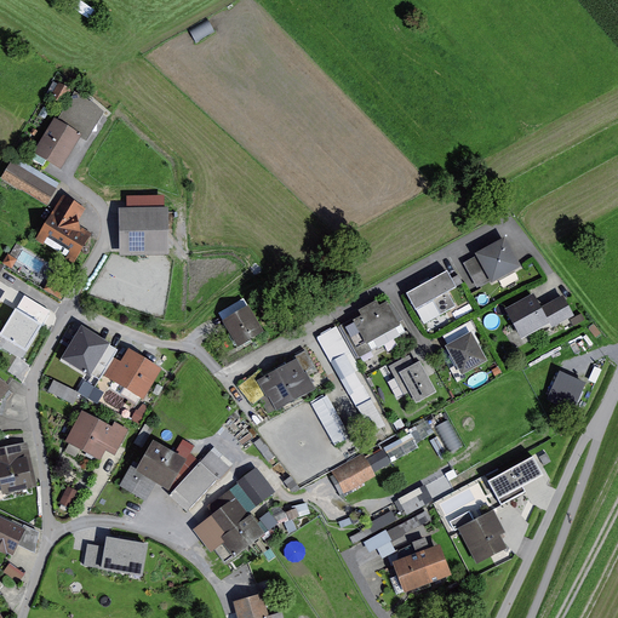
[(53,96),(66,103),(74,89),(62,81),(61,84),(56,80),(49,91),(55,95),(53,96)]
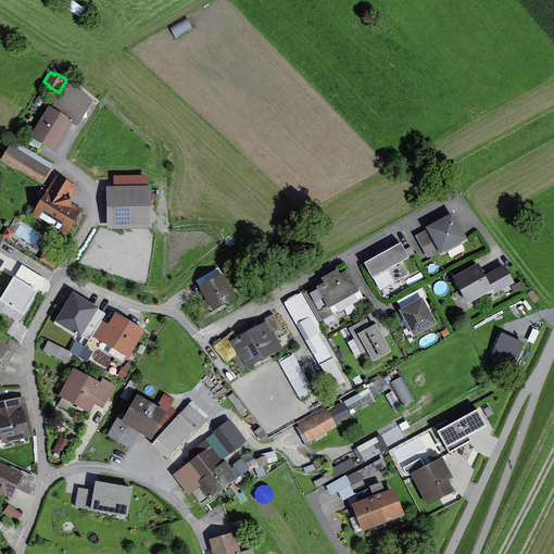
[(97,99),(71,83),(55,106),(52,105),(33,137),(58,152),(76,123),(80,125),(97,99)]
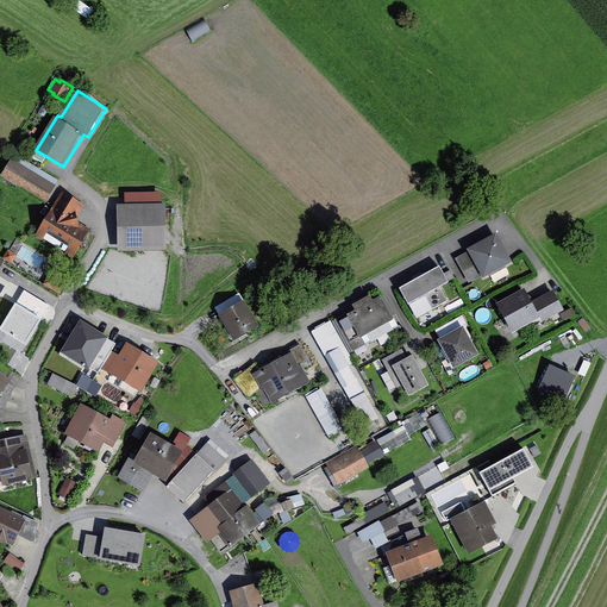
[(17,152),(4,174),(49,201),(62,180),(17,152)]
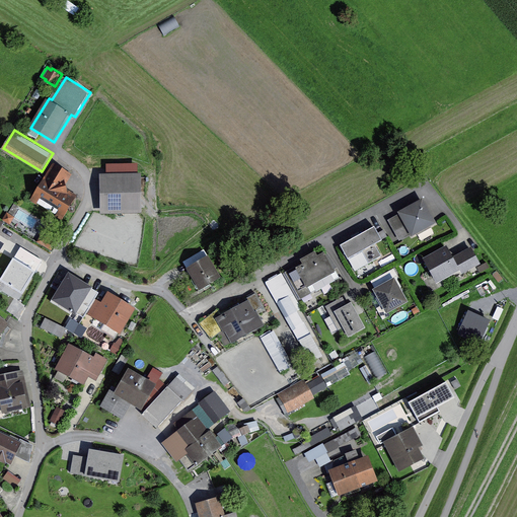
[(79,195),(71,190),(71,187),(69,182),(74,173),(55,162),(33,199),(66,218),(79,195)]
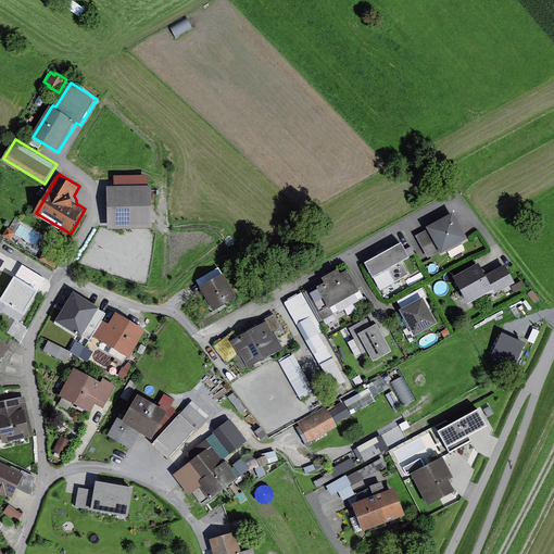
[(156,185),(111,186),(111,229),(156,228),(156,185)]
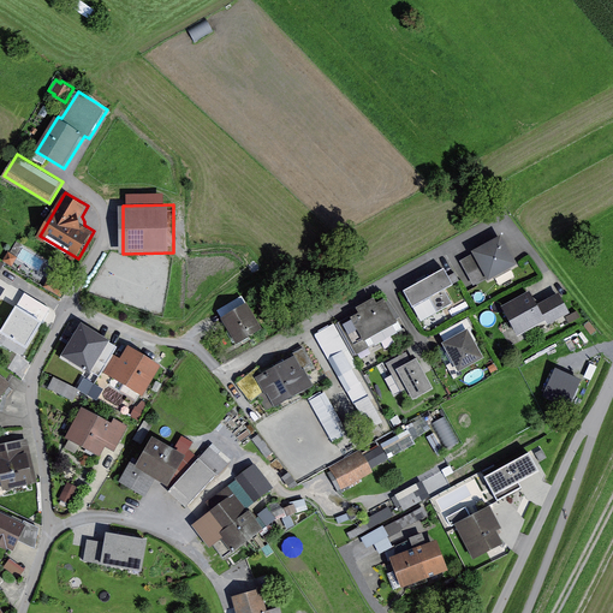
[(471,254),(459,261),(472,284),(484,277),(487,281),(517,265),(500,236),(470,253),(471,254)]
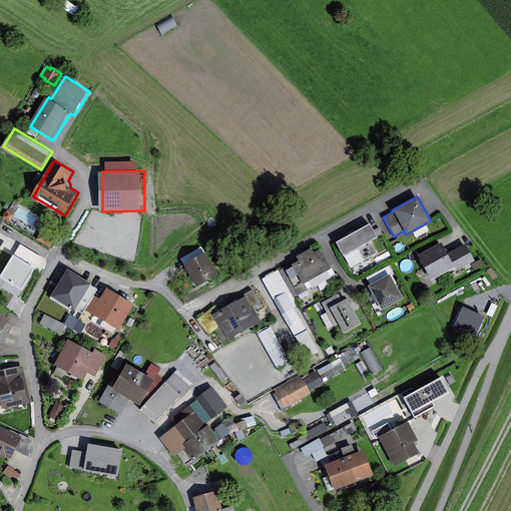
[(3,217),(35,231),(43,214),(11,199),(3,217)]
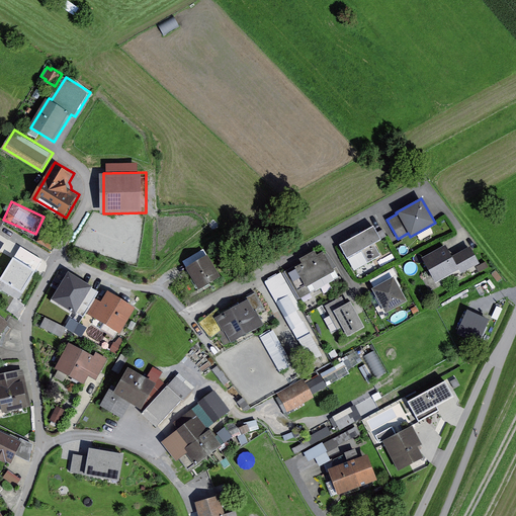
[(0,259),(9,244),(0,238),(0,231),(1,230),(6,222),(0,217),(0,259)]
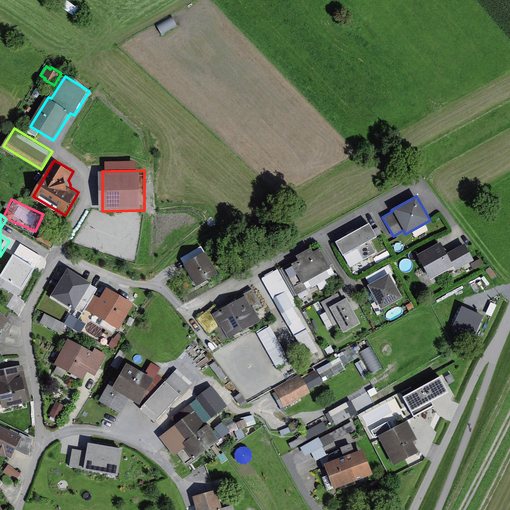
[(334,242),(342,256),(356,248),(364,261),(378,253),(371,240),(377,237),(370,224),(334,242)]
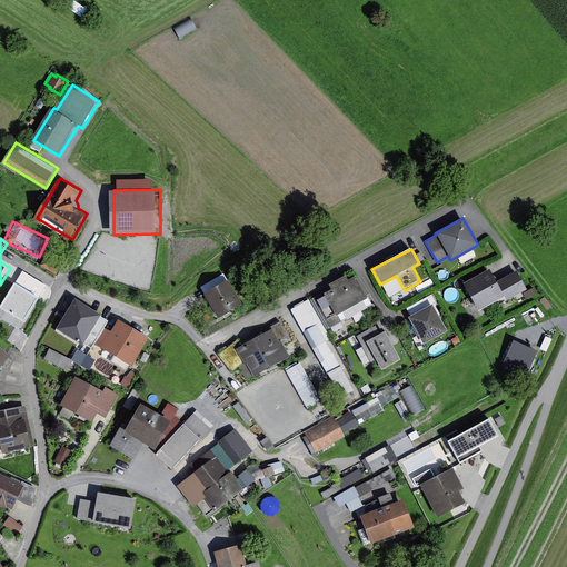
[(489,270),(463,285),(471,300),(478,311),(484,308),(504,297),(506,301),(527,289),(516,271),(496,282),(489,270)]
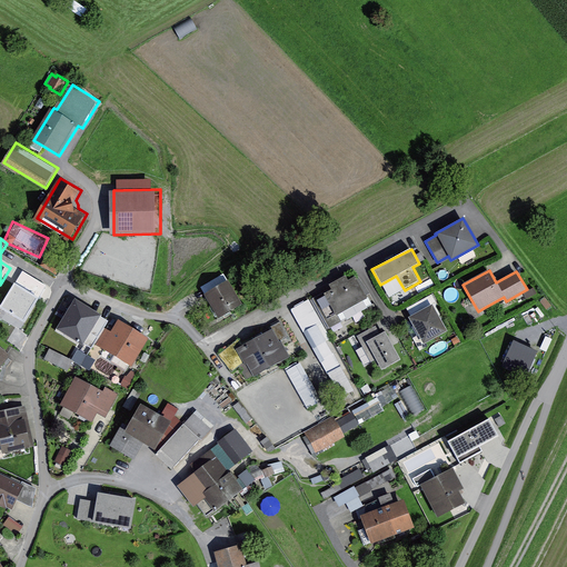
[(205,294),(204,295),(218,319),(241,305),(222,274),(201,287),(205,294)]
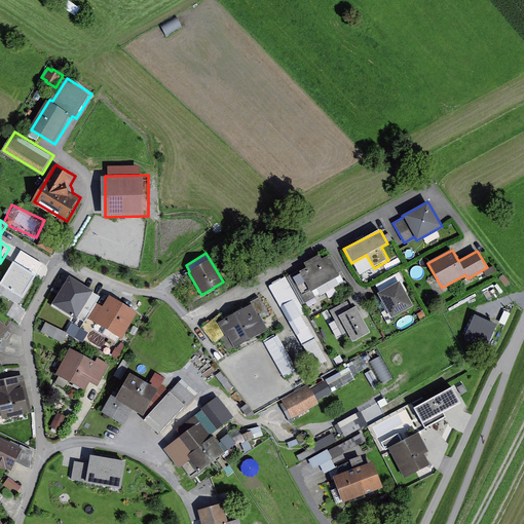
[(304,266),(288,274),(303,303),(346,281),(342,272),(339,274),(329,255),(321,259),(319,255),(303,263),(304,266)]
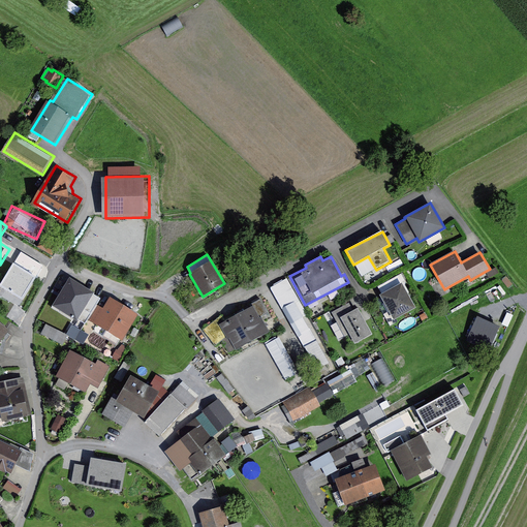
[(382,293),(378,296),(393,320),(415,308),(403,286),(408,283),(402,273),(378,286),(382,293)]
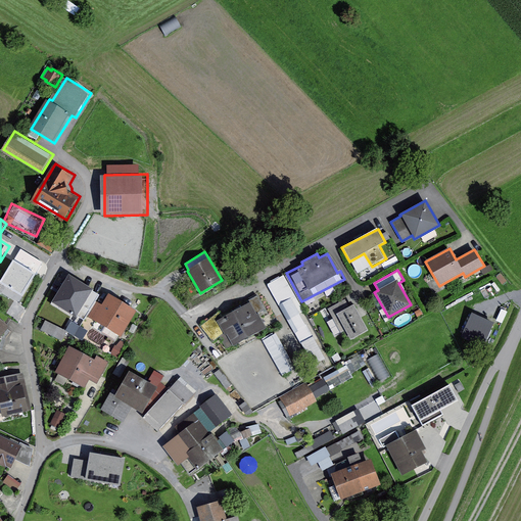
[(68,272),(52,298),(77,314),(93,286),(68,272)]
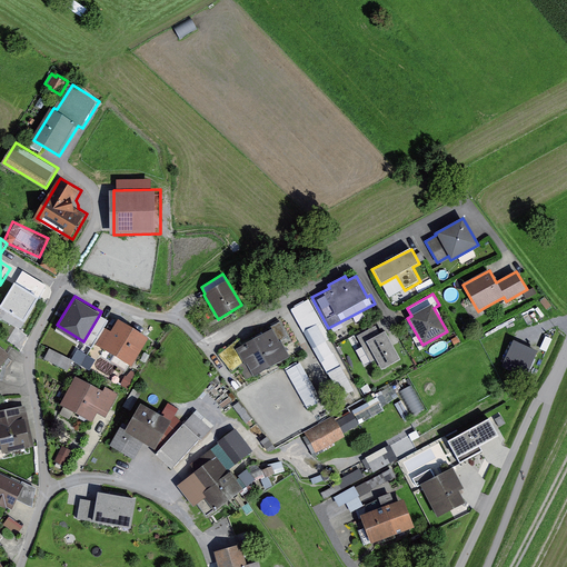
[(304,300),(290,308),(340,397),(354,390),(317,325),(322,322),(309,299),(305,301),(304,300)]
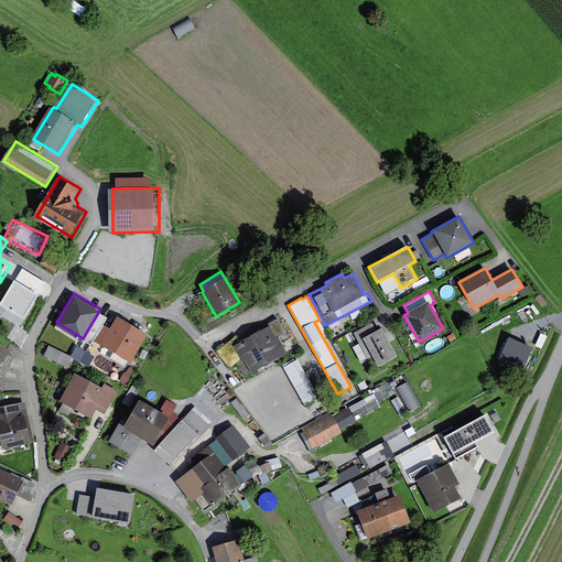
[(100,323),(90,338),(129,363),(147,335),(116,316),(109,327),(100,323)]
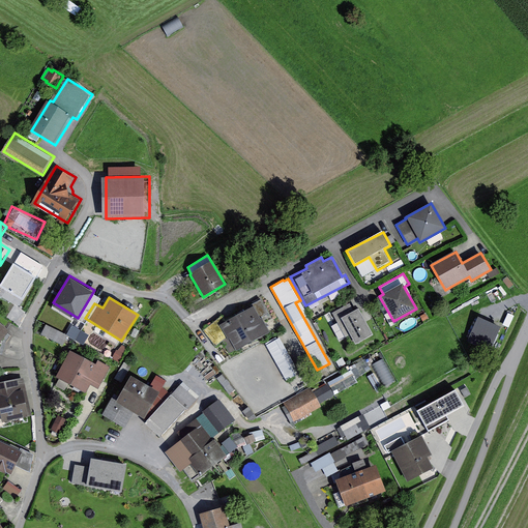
[(222,315),(203,330),(215,346),(226,336),(227,340),(229,339),(236,351),(270,331),(263,318),(261,319),(253,306),(227,321),(222,315)]
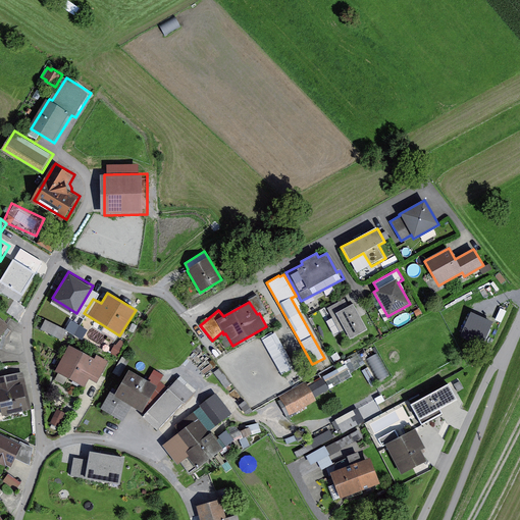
[(366,329),(351,304),(334,312),(351,339),(366,329)]
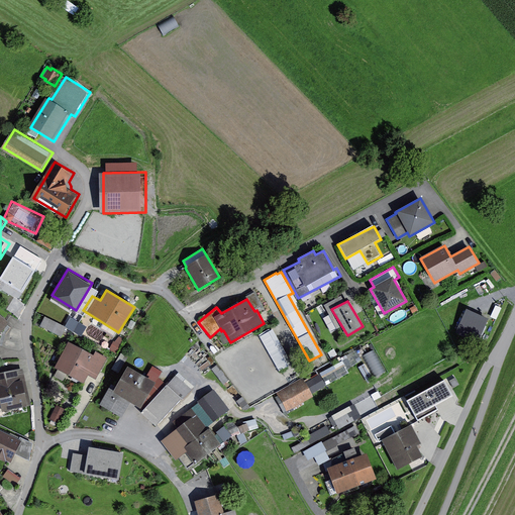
[(49,306),(39,325),(61,336),(66,327),(75,331),(80,322),(49,306)]
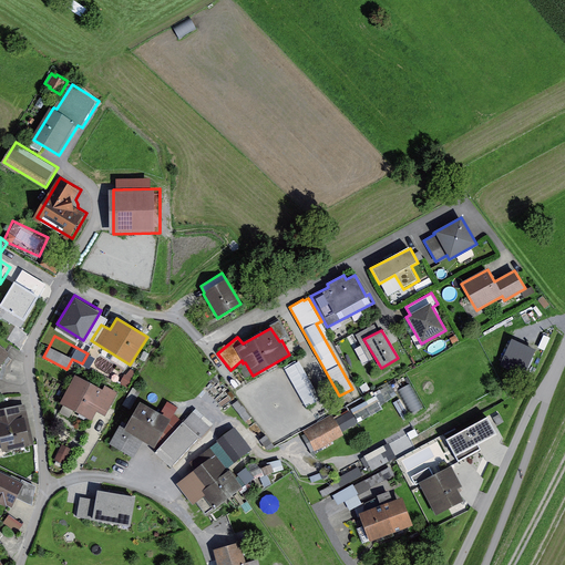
[(535,347),(511,337),(500,365),(524,375),(535,347)]
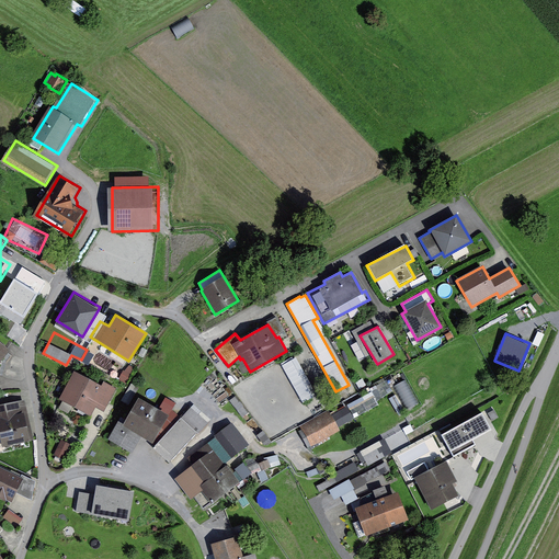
[(0,364),(14,345),(0,334),(0,364)]
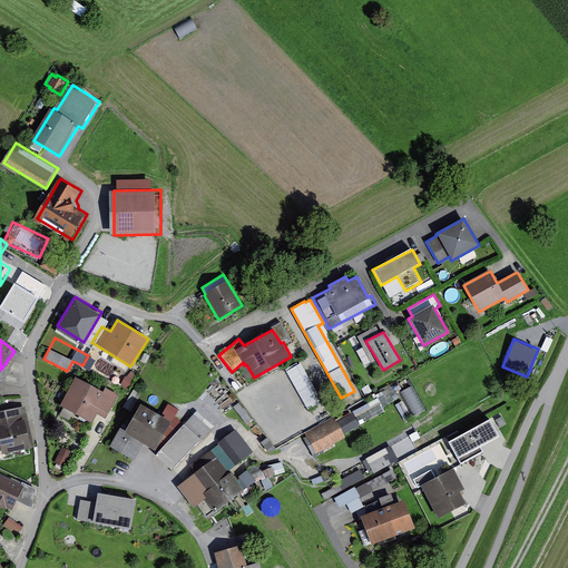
[(301,362),(286,370),(305,405),(320,398),(301,362)]
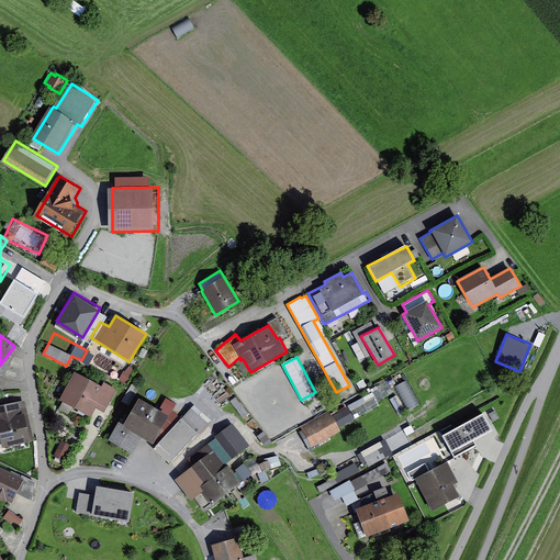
[(73,372),(58,401),(90,417),(94,407),(103,412),(115,389),(102,382),(100,387),(73,372)]
